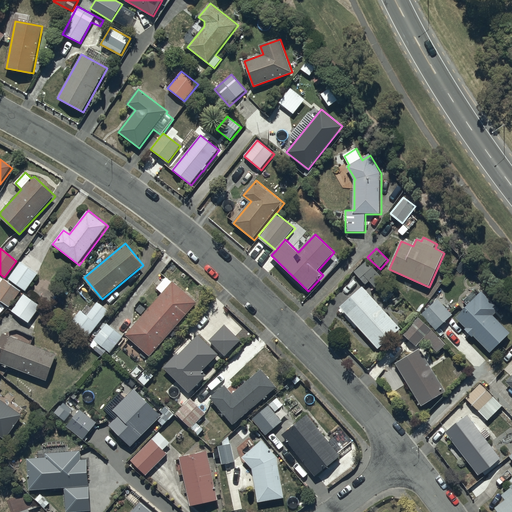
[(368,260),(355,271),(366,285),(371,281),(376,288),(385,282),(368,260)]
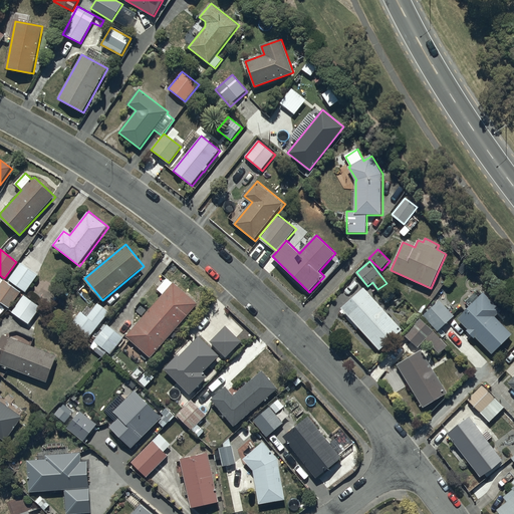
[(20,262),(8,279),(26,292),(38,275),(20,262)]
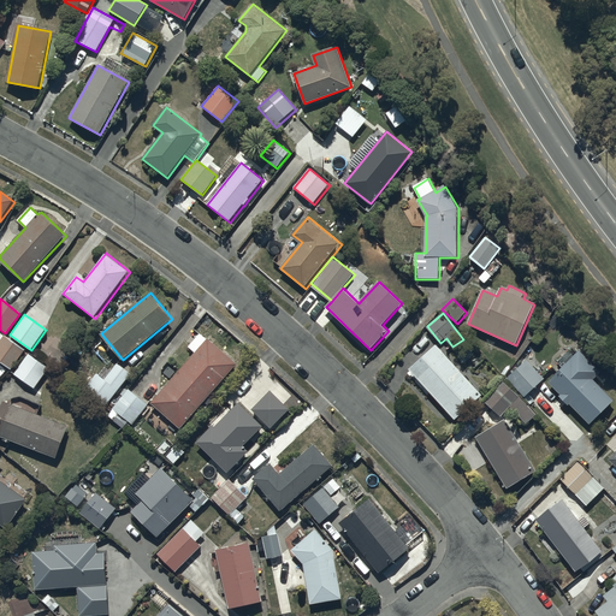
[(24,350),(4,337),(0,342),(0,361),(12,369),(24,350)]
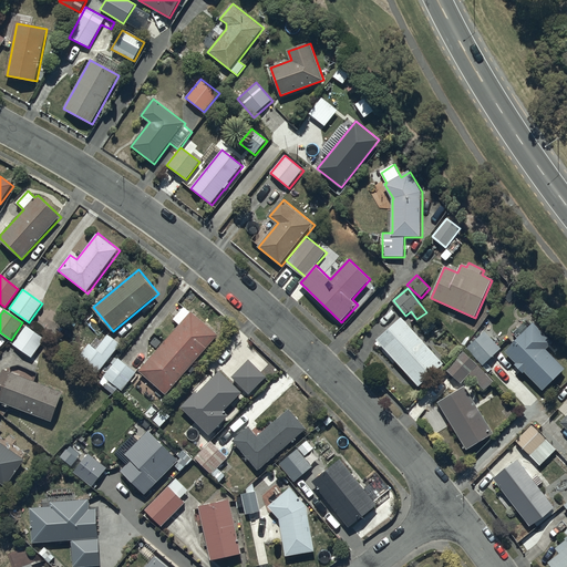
[(219,334),(192,312),(141,372),(167,395),(219,334)]
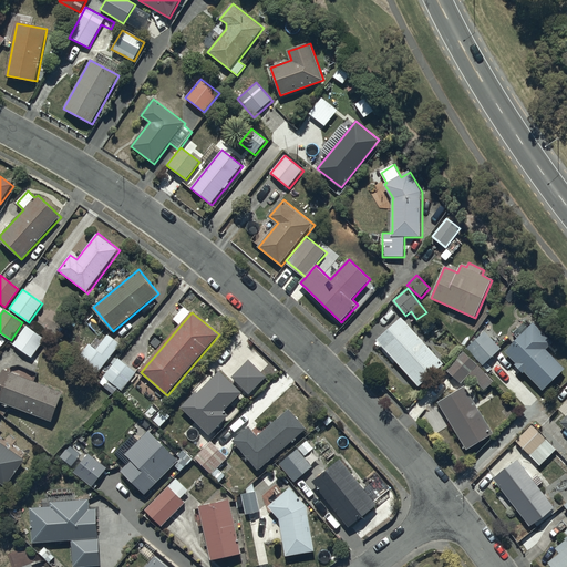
[(402,318),(377,340),(419,387),(443,363),(402,318)]
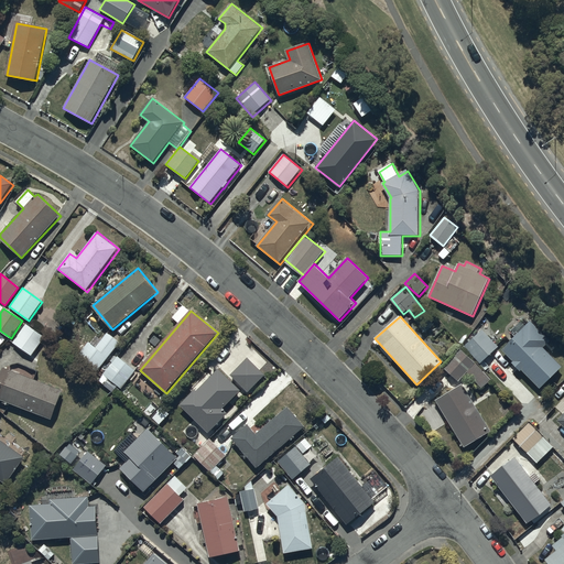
[(501,349),(523,371),(517,378),(525,387),(532,380),(540,388),(563,366),(543,347),(551,339),(532,321),(501,349)]
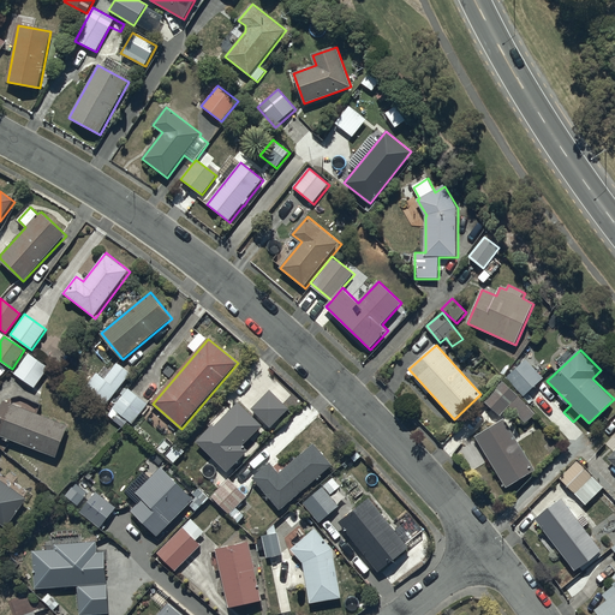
[(34,388),(48,368),(29,353),(15,374),(34,388)]
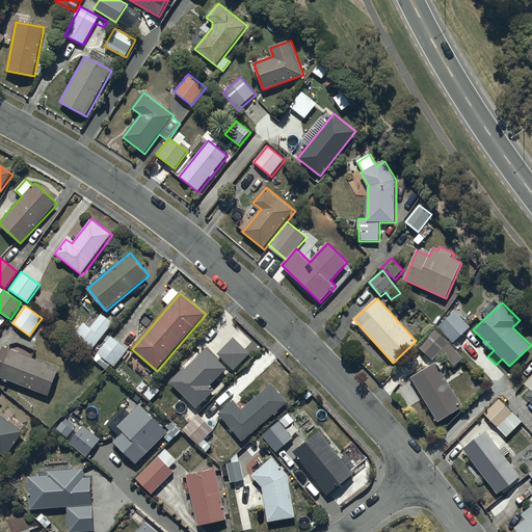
[(456,311),(439,325),(453,343),(471,328),(456,311)]
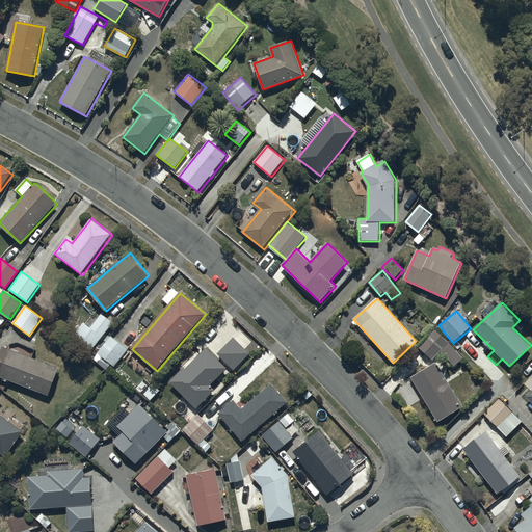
[(74,337),(91,350),(113,323),(102,314),(90,327),(85,322),(74,337)]
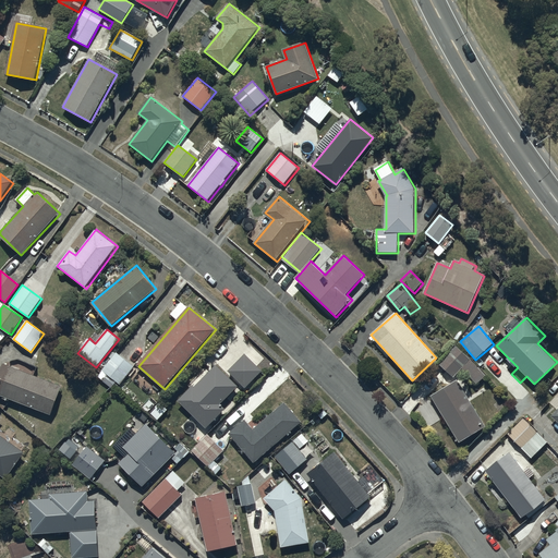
[(455,377),(462,368),(476,385),(486,376),(472,360),(457,346),(439,364),(455,377)]
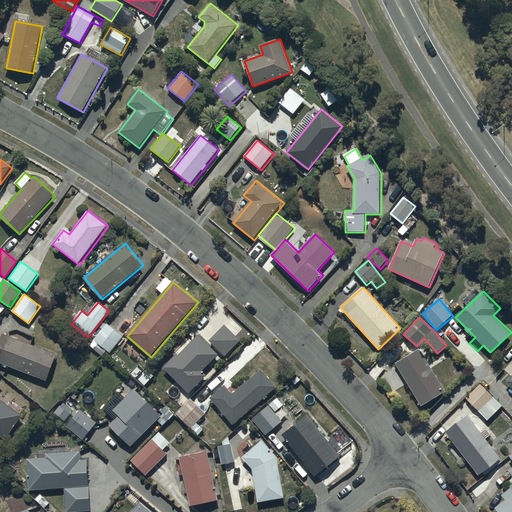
[(107,323),(94,339),(111,352),(123,336),(107,323)]
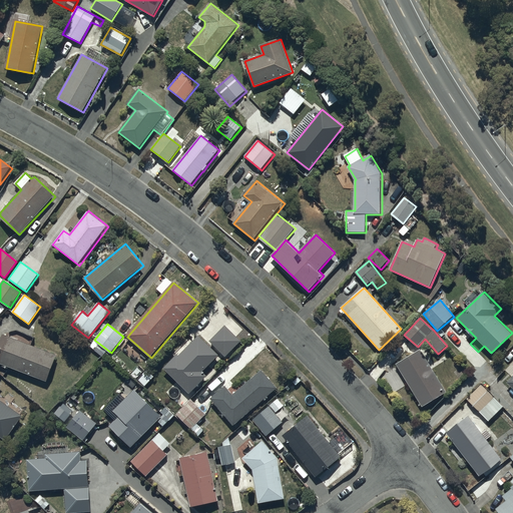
[(225,325),(209,341),(226,357),(241,341),(225,325)]
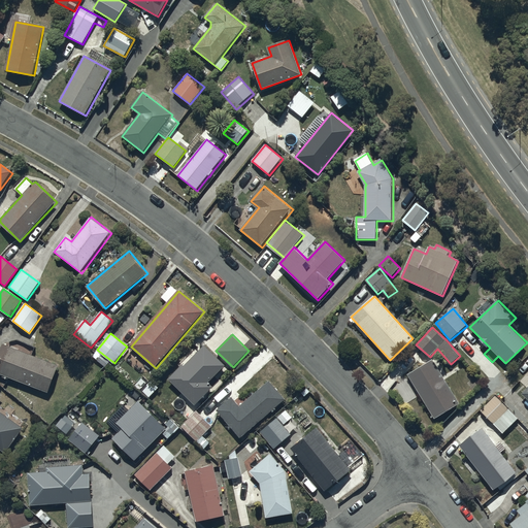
[(3,343),(0,351),(0,373),(48,393),(60,365),(3,343)]
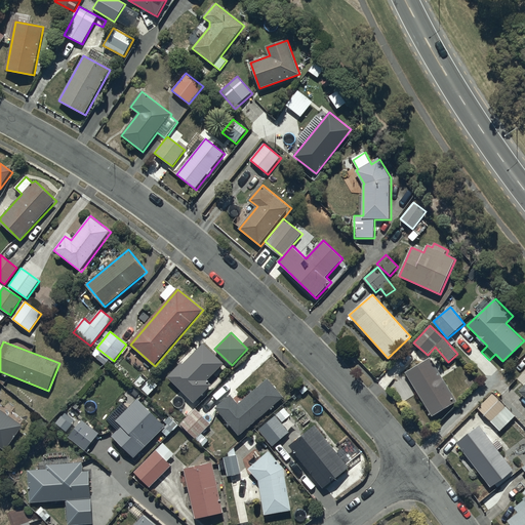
[(179,364),(167,376),(196,403),(212,385),(208,380),(225,363),(203,344),(199,348),(195,345),(177,362),(179,364)]
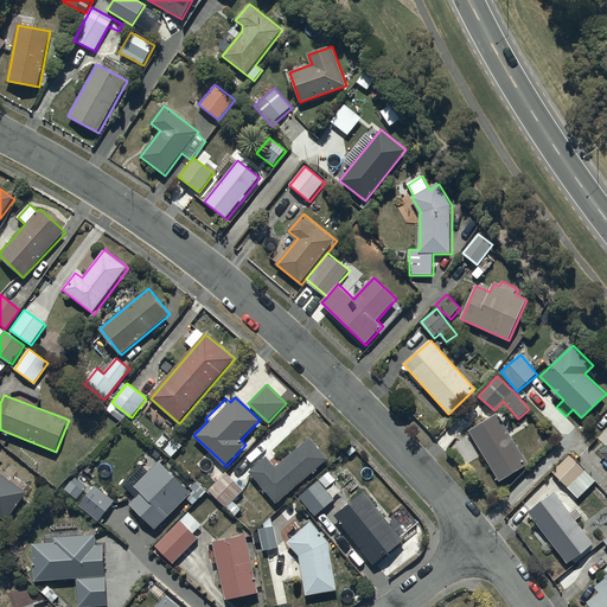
[(497,414),(470,430),(500,481),(529,465),(497,414)]
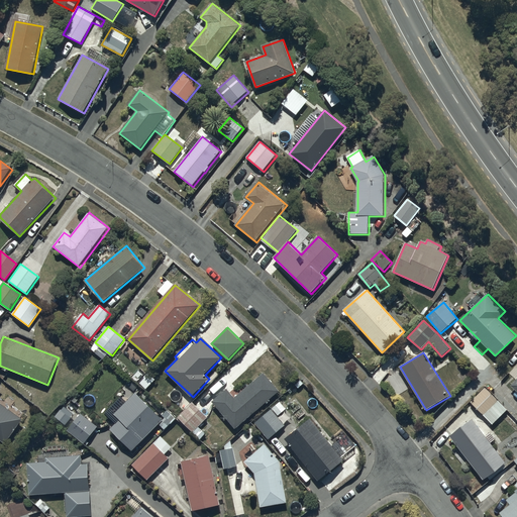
[(147,373),(139,383),(146,389),(156,380),(147,373)]
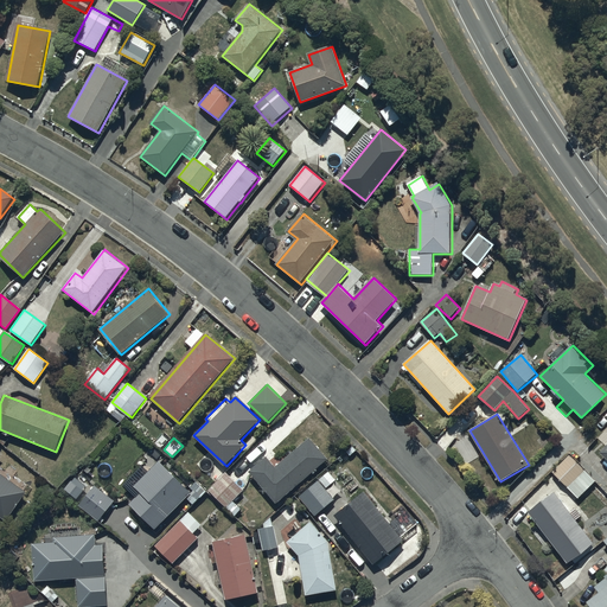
[(268,457),(249,472),(275,504),(328,460),(311,439),(278,466),(268,457)]
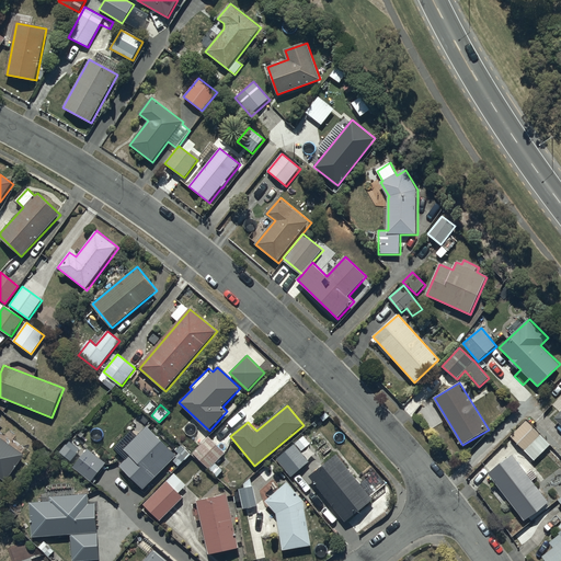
[(0,477),(7,482),(25,456),(0,437),(0,422),(2,419),(0,416),(0,477)]
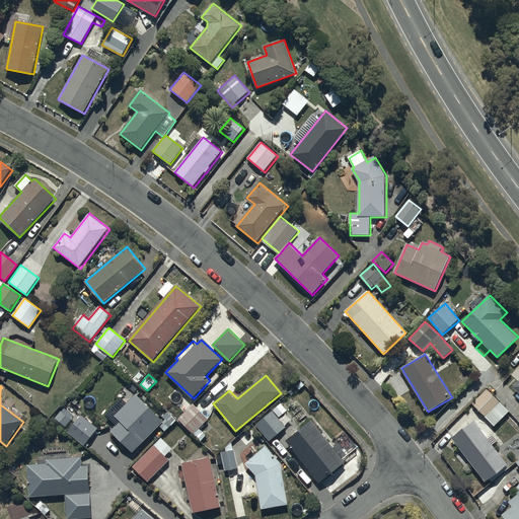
[(488,390),(473,403),(496,426),(509,412),(488,390)]
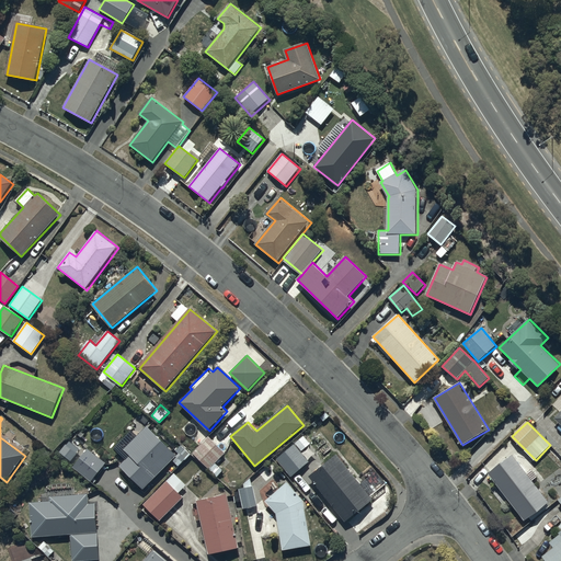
[(130,456),(119,466),(144,491),(179,457),(148,425),(124,448),(130,456)]
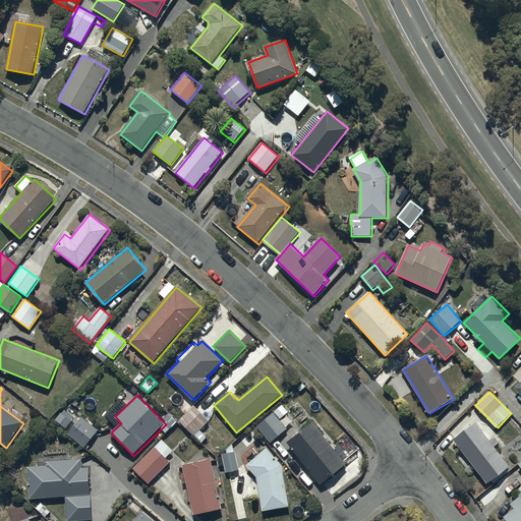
[(194,406),(179,421),(199,442),(206,435),(200,430),(210,420),(194,406)]
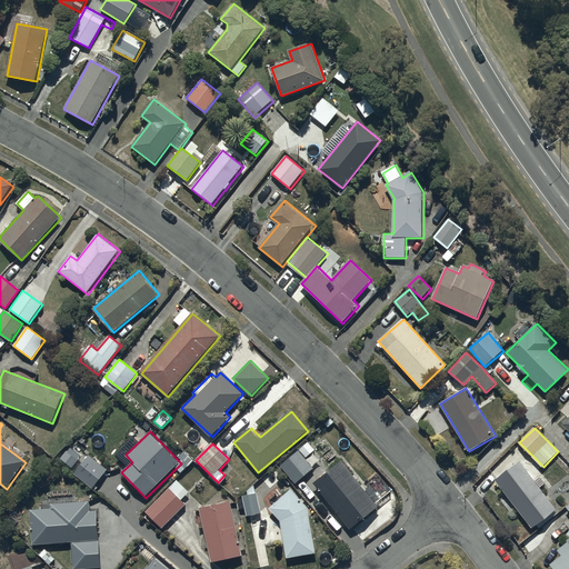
[(280,467),(296,485),(313,469),(299,451),(280,467)]
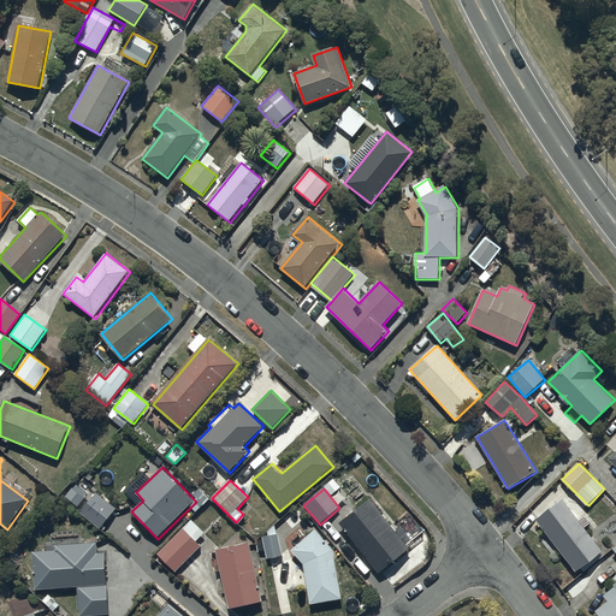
[(98,492),(80,514),(100,529),(117,509),(98,492)]
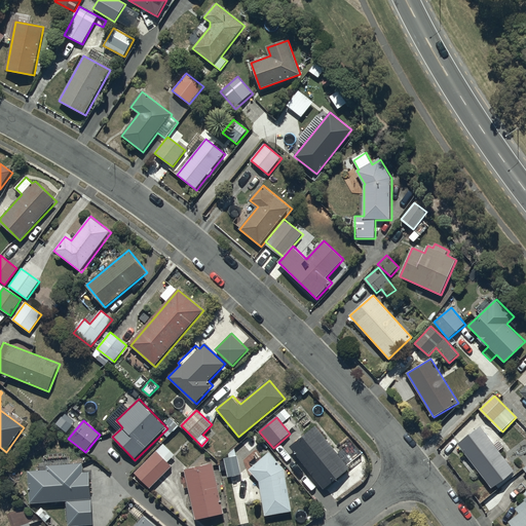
[(316,425),(290,447),(325,490),(351,470),(316,425)]
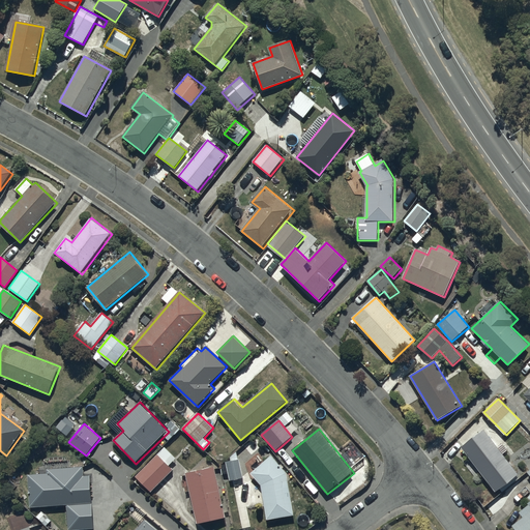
[(486,430),(462,447),(496,493),(520,475),(504,454),(509,450),(503,443),(498,447),(486,430)]
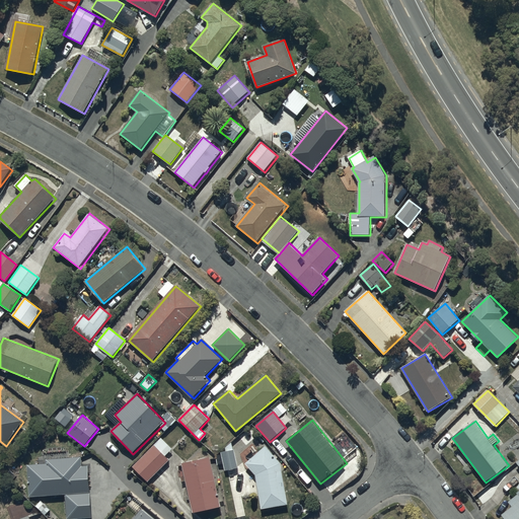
[(162,438),(133,467),(148,483),(169,460),(166,456),(173,449),(162,438)]
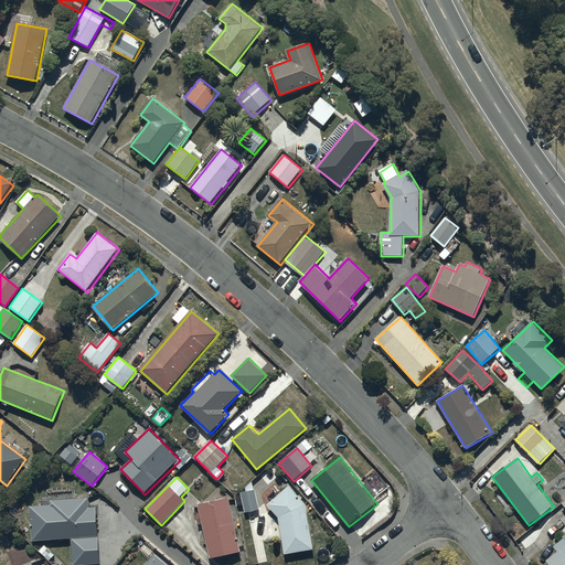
[(254,490),(253,482),(246,488),(247,491),(242,492),(245,513),(259,510),(255,490),(254,490)]
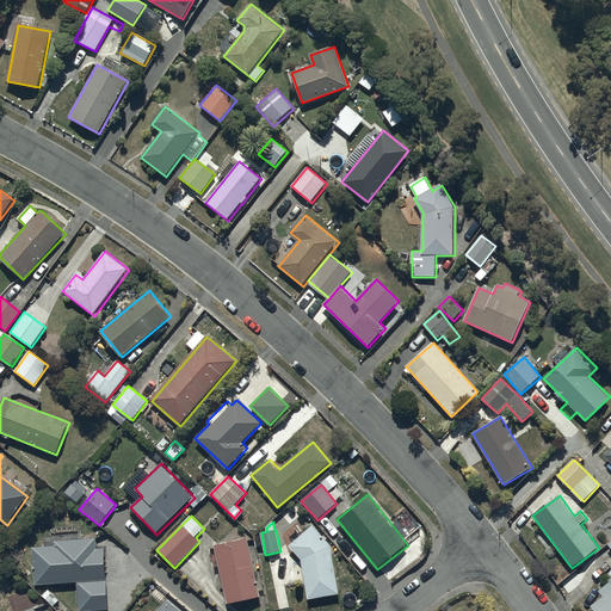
[(300,562),(302,560),(308,600),(339,596),(332,545),(314,525),(306,534),(296,522),(283,534),(289,541),(289,550),(290,553),(290,554),(296,560),(296,559),(300,562)]
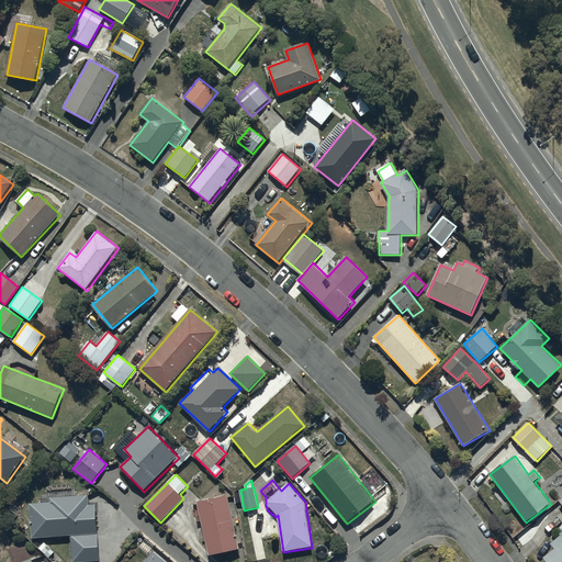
[(31,504),(32,538),(71,536),(72,561),(75,561),(100,561),(97,504),(90,505),(89,495),(52,496),(52,503),(31,504)]
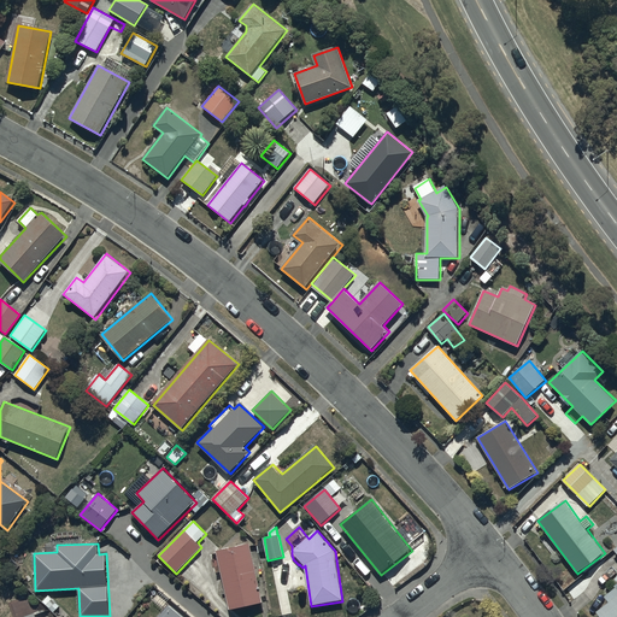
[(223,573),(230,609),(263,603),(252,545),(217,551),(218,553),(212,554),(216,574),(223,573)]
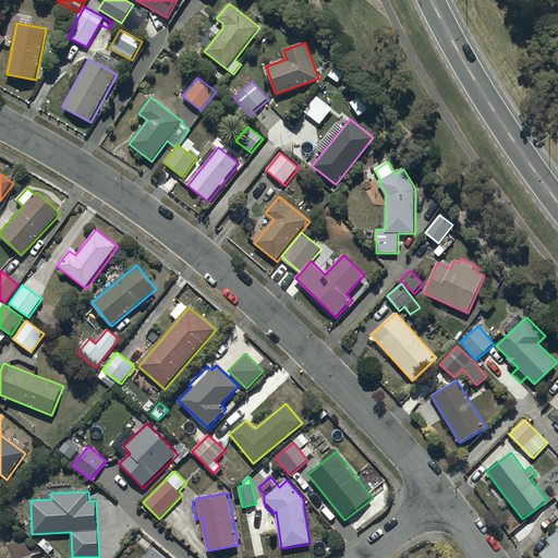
[(541,553),(544,557),(557,557),(557,529),(557,530),(557,531),(548,540),(552,545),(541,553)]
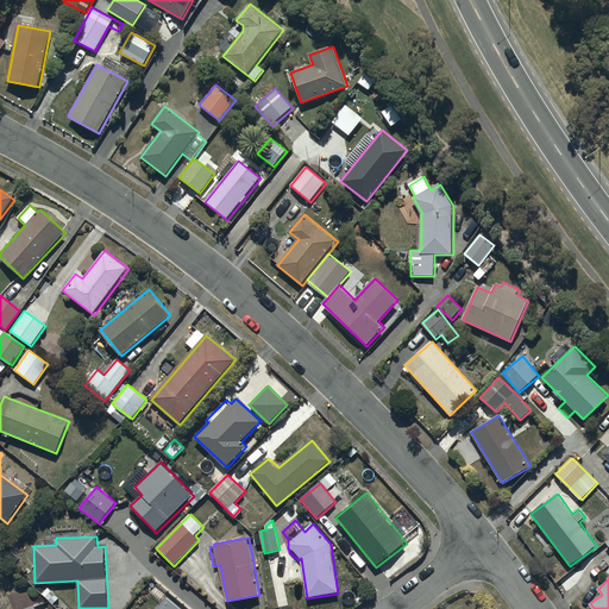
[(163,603),(157,608),(180,608),(165,596),(168,594),(157,584),(150,592),(163,603)]
